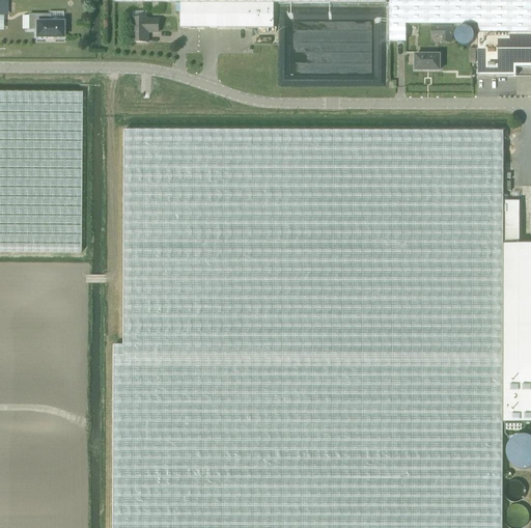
[(274,25),(274,0),(180,0),(180,24),(274,25)]
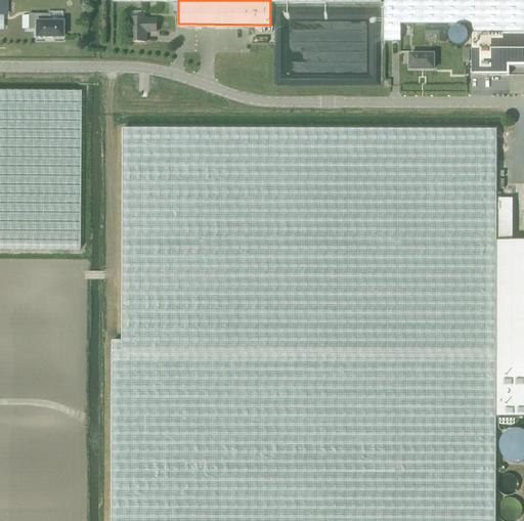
[(384,0),(384,12),(523,11),(523,0),(384,0)]
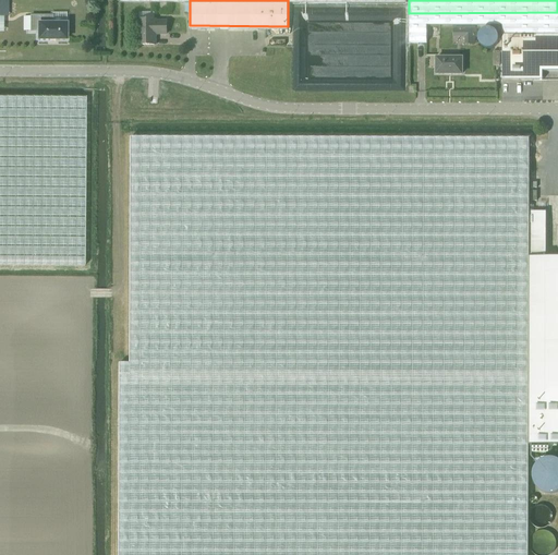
[(557,12),(409,13),(409,39),(426,39),(426,22),(501,22),(501,75),(542,75),(542,67),(557,67),(557,12)]
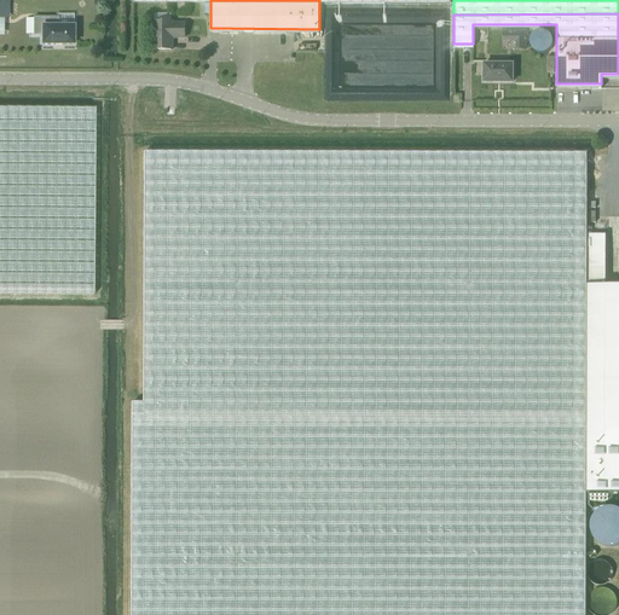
[(73,41),(73,23),(53,23),(53,15),(33,15),(33,32),(42,32),(42,41),(73,41)]
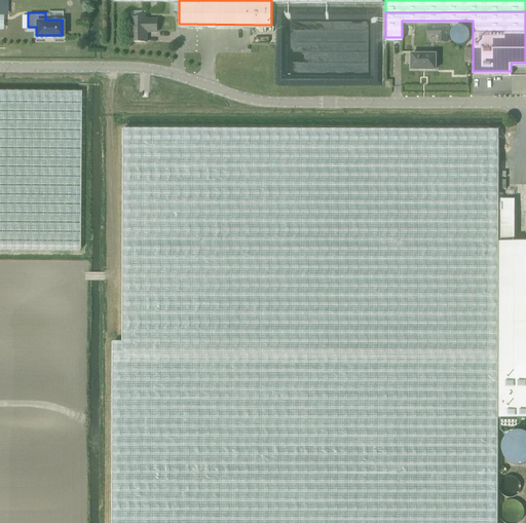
[(147,29),(157,29),(157,16),(147,16),(147,14),(129,14),(129,38),(147,38),(147,29)]
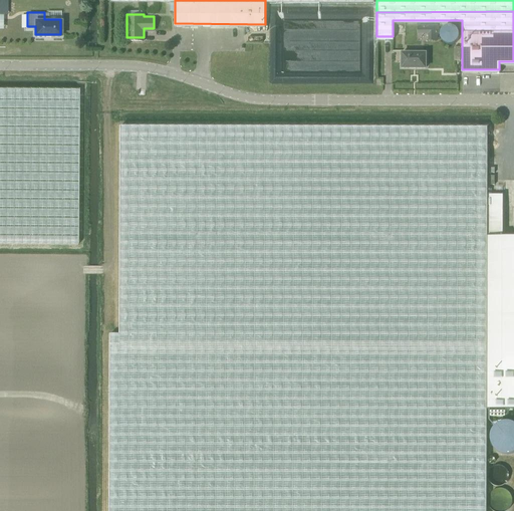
[(418,22),(417,31),(428,31),(428,38),(438,38),(438,22),(418,22)]
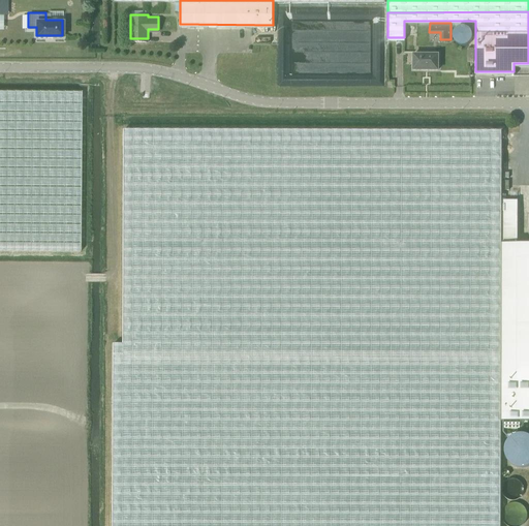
[(413,52),(413,67),(438,67),(438,52),(413,52)]
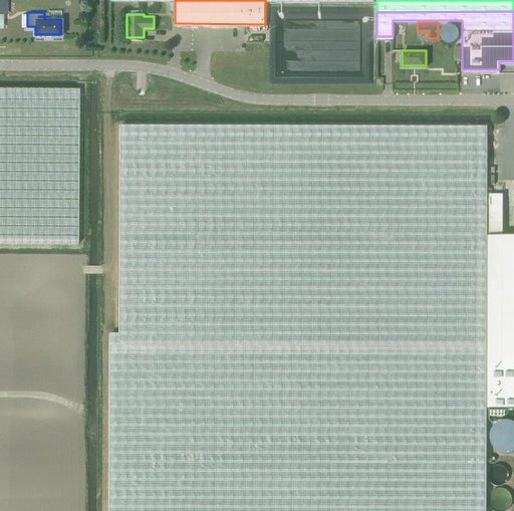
[(0,241),(77,242),(78,87),(0,86),(0,241)]
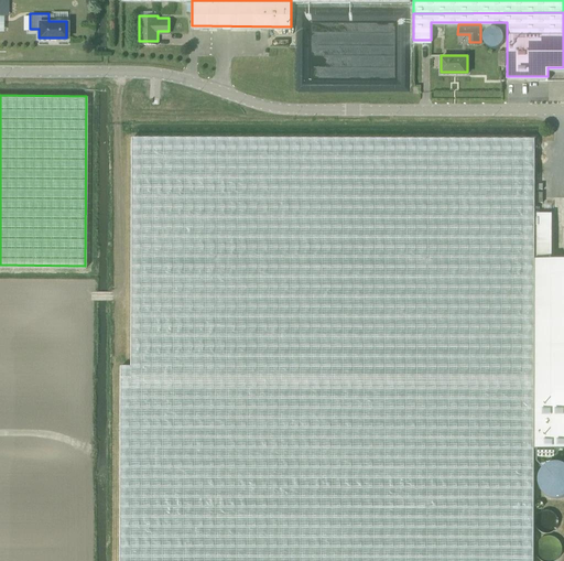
[(533,560),(534,445),(534,211),(534,137),(131,136),(131,364),(120,364),(119,560),(533,560)]
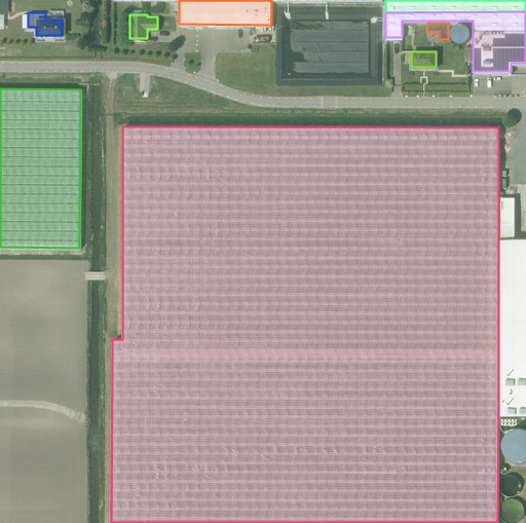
[(498,415),(525,415),(525,238),(515,238),(515,196),(498,196),(498,415)]
